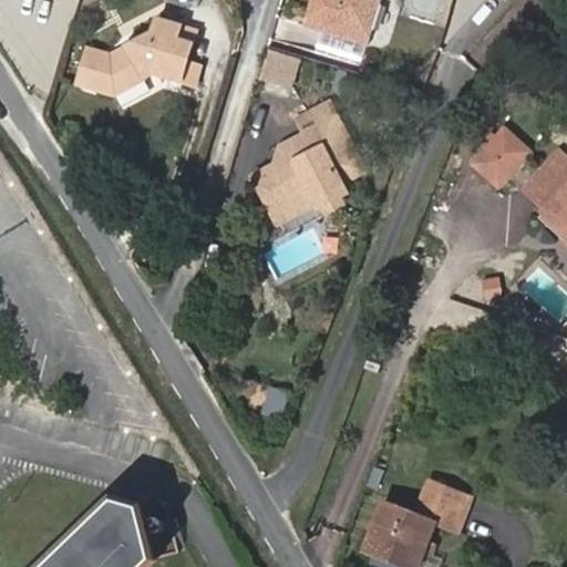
[(332,0),(326,22),(370,37),(380,0),(332,0)]
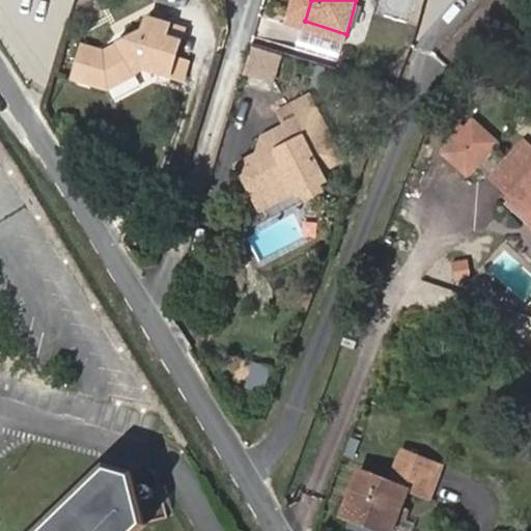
[(151,33),(156,20),(144,17),(140,28),(100,49),(79,43),(68,76),(104,86),(142,67),(179,79),(186,61),(172,57),(178,40),(151,33)]
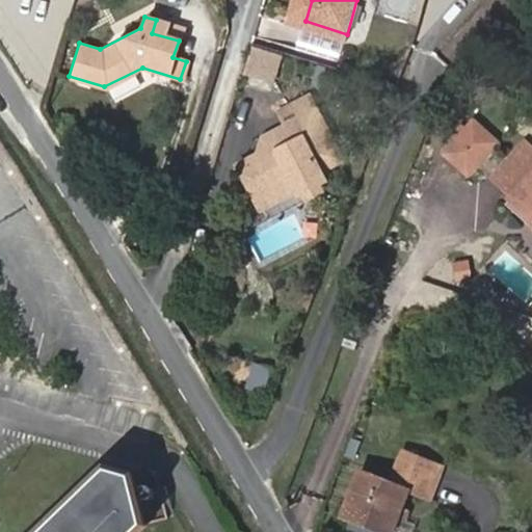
[(182,28),(156,20),(152,33),(179,41),(182,28)]
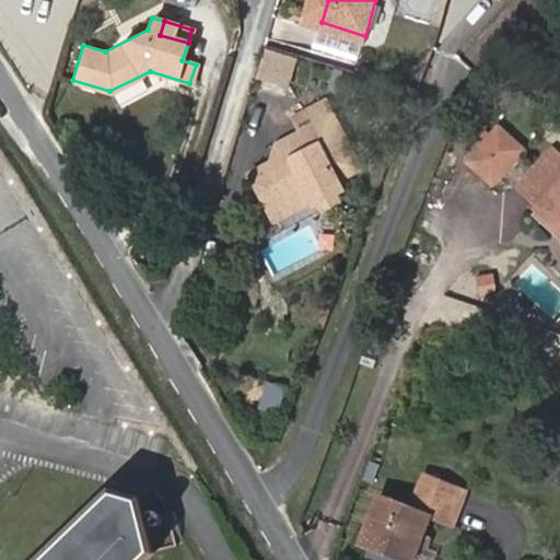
[(295,55),(264,45),(255,74),(286,84),(295,55)]
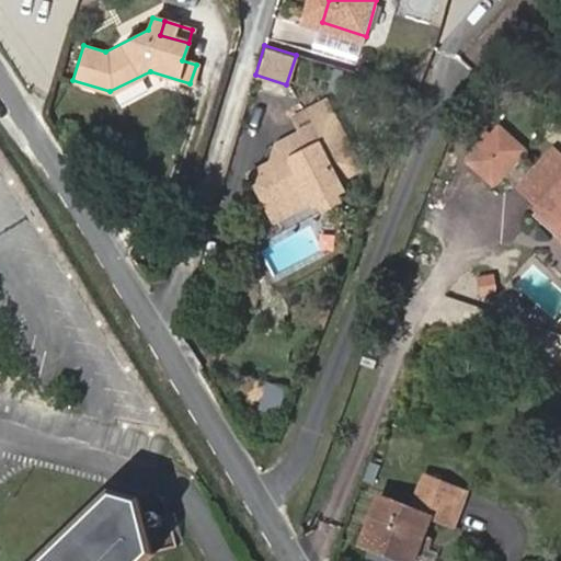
[(297,122),(305,136),(338,119),(330,105),(297,122)]
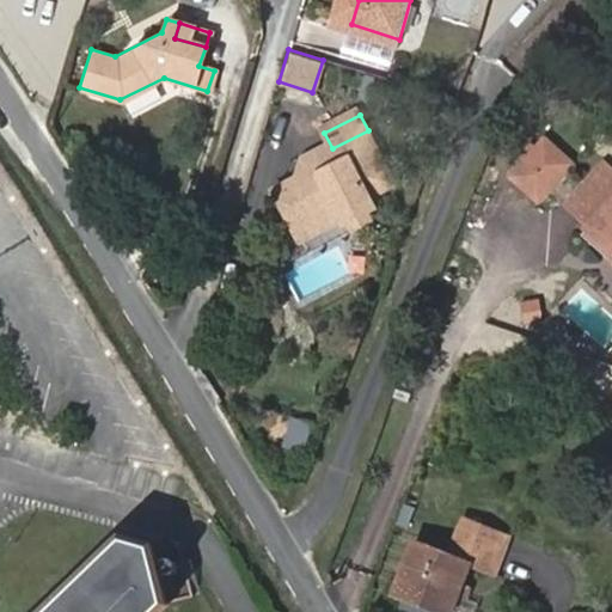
[(352,222),(367,215),(369,203),(368,199),(396,185),(368,130),(332,148),(306,161),(313,177),(276,195),(295,233),(336,213),(340,220),(352,222)]
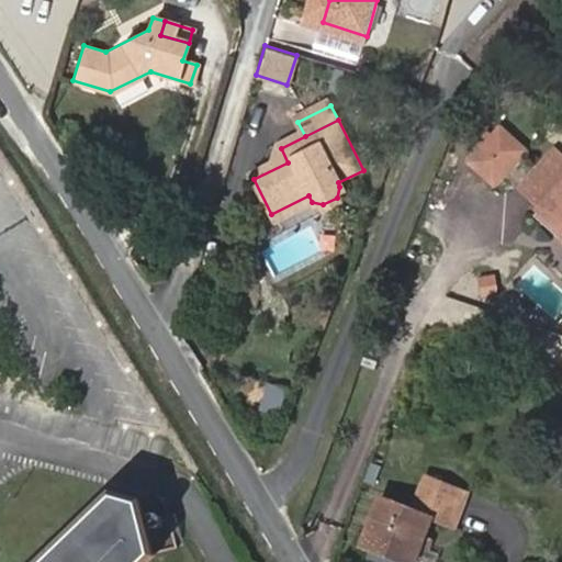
[(493,139),(484,149),(470,165),(496,188),(528,154),(502,130),(493,139)]
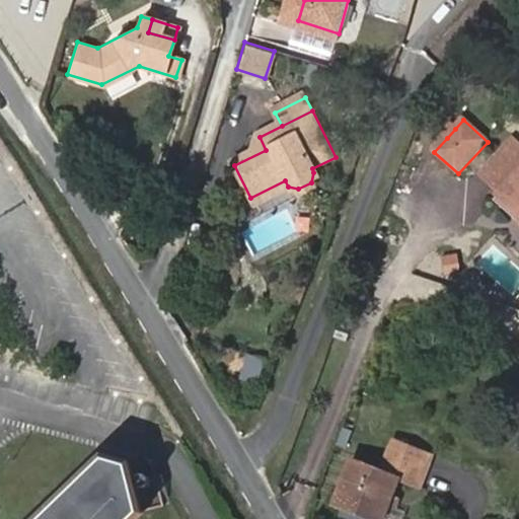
[(443,134),(447,138),(455,129),(451,125),(443,134)]
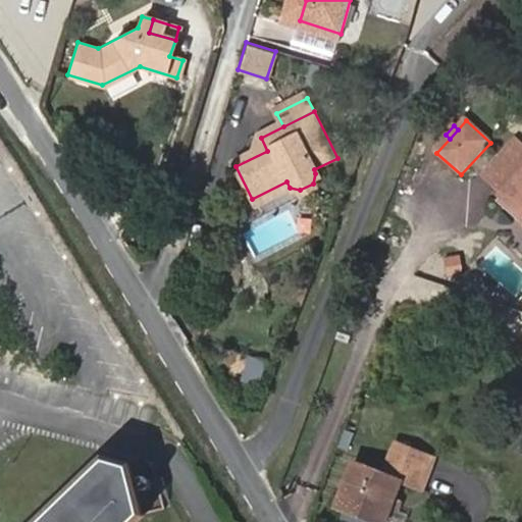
[(514,188),(505,197),(521,213),(521,145),(519,143),(494,168),(514,188)]
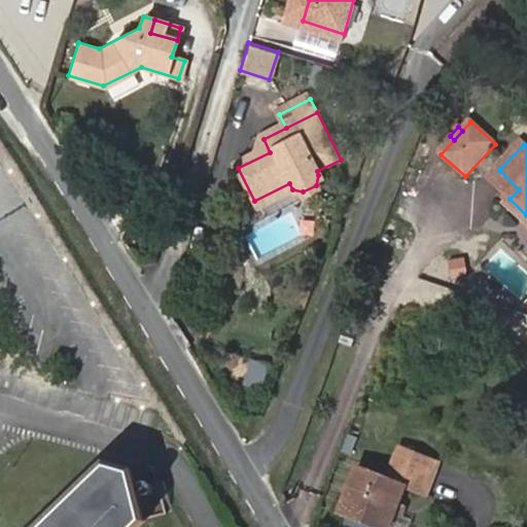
[(489,180),(510,199),(519,189),(499,170),(489,180)]
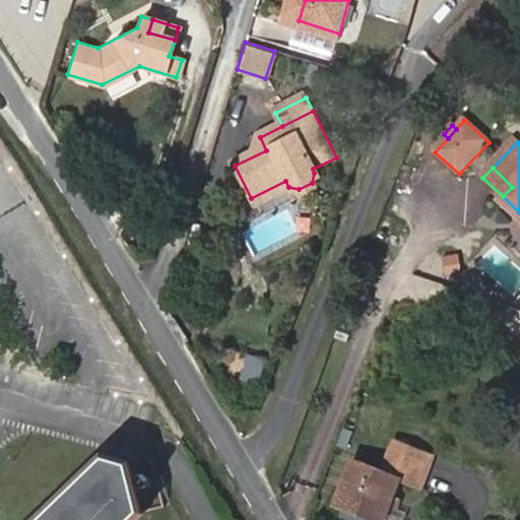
[(315,190),(312,183),(299,189),(303,196),(315,190)]
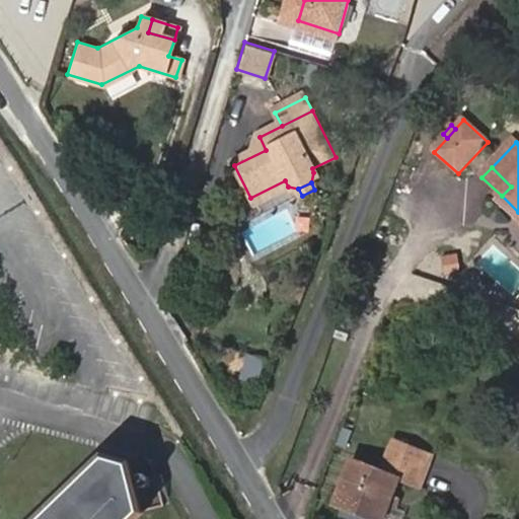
[(518,212),(502,196),(499,200),(518,218),(518,212)]
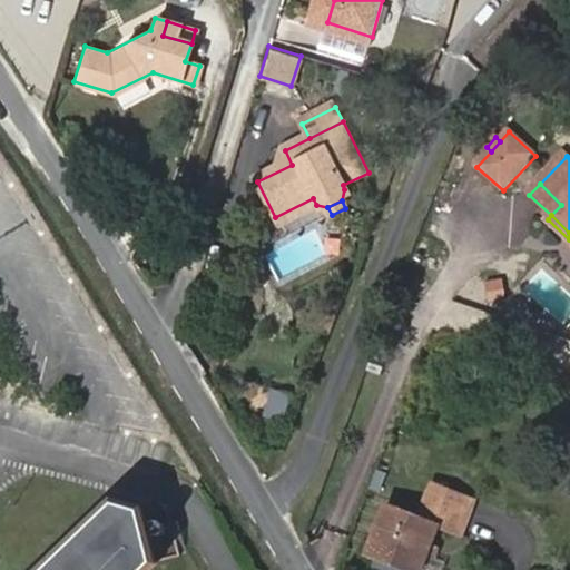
[(467,502),(430,489),(416,522),(386,510),(367,557),(400,569),(419,569),(423,560),(431,562),(434,556),(426,552),(435,530),(452,537),(467,502)]
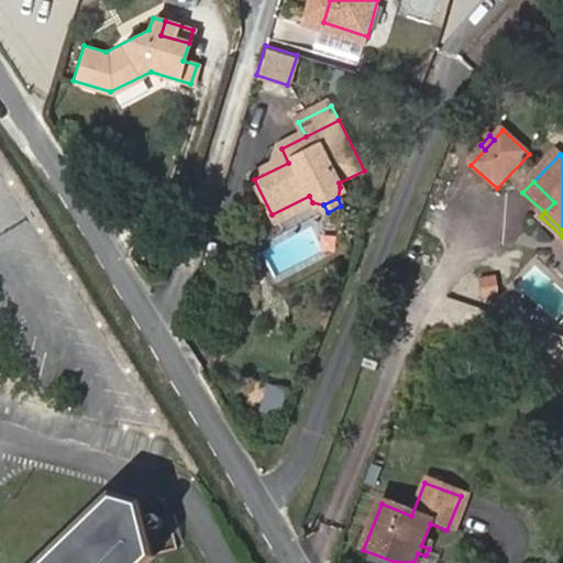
[(461,496),(446,530),(454,533),(468,498),(461,496)]
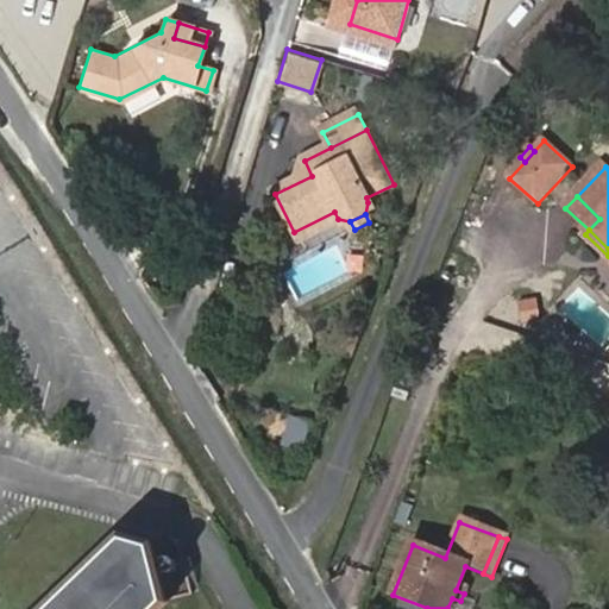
[(149,608),(159,600),(190,592),(180,542),(148,550),(146,545),(123,538),(44,608),(149,608)]
